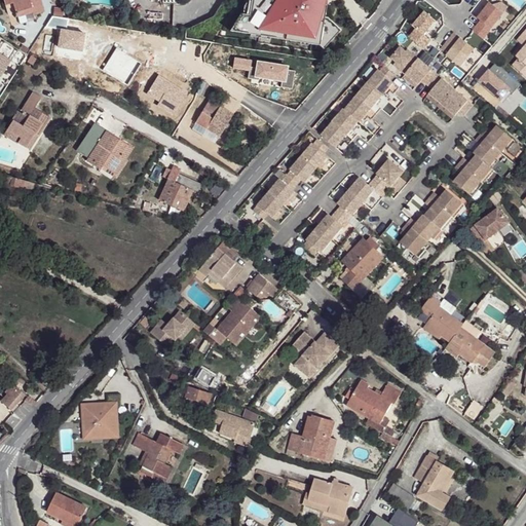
[(1,0),(4,6),(14,3),(17,15),(32,11),(31,9),(42,5),(40,0),(1,0)]
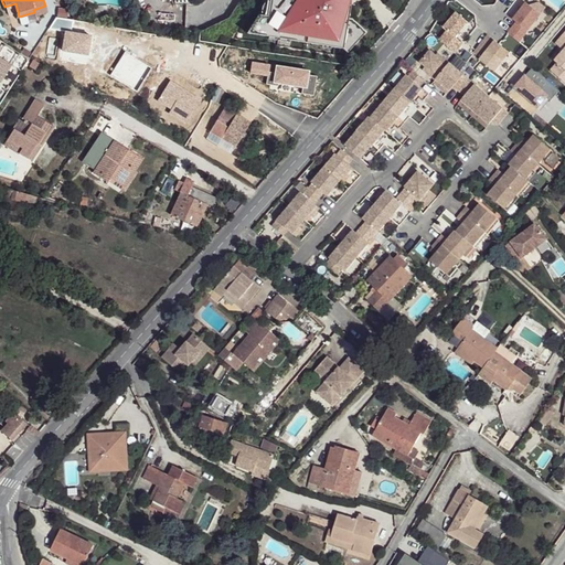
[(257,16),(246,33),(342,50),(347,53),(366,32),(349,17),(350,0),(268,0),(266,18),(257,16)]
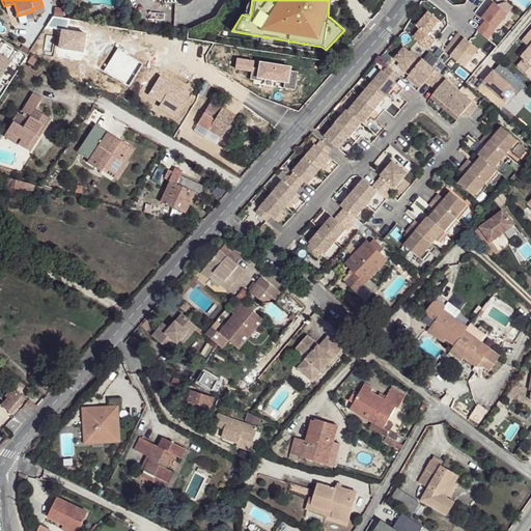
[(15,3),(4,6),(7,18),(18,16),(15,3)]
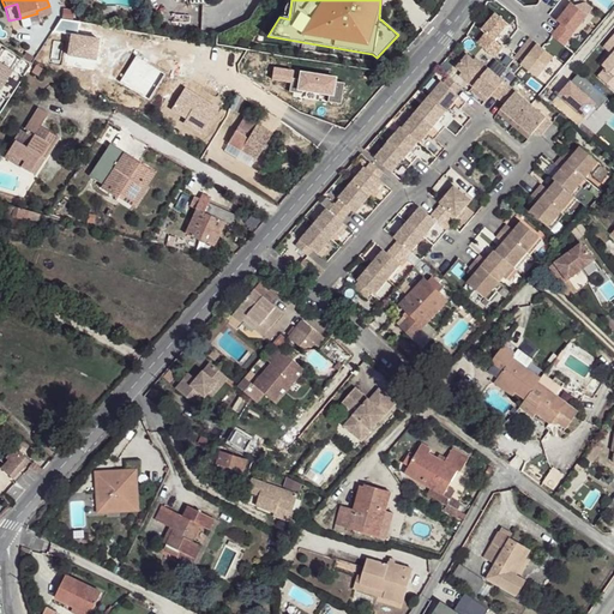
[(49,6),(36,11),(37,13),(38,19),(50,14),(49,6)]
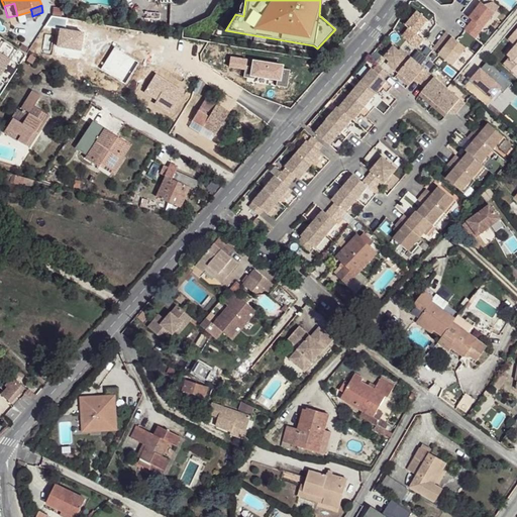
[(516,32),(510,40),(516,46),(508,57),(511,59),(505,66),(512,72),(515,75),(516,72),(516,32)]
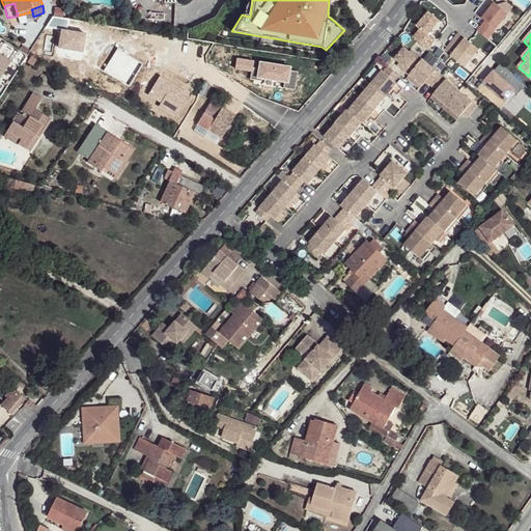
[(409,53),(403,49),(393,60),(398,65),(410,74),(408,76),(420,87),(424,83),(435,92),(431,96),(457,118),(462,115),(467,119),(478,107),(422,59),(417,66),(413,62),(414,59),(408,54),(409,53)]
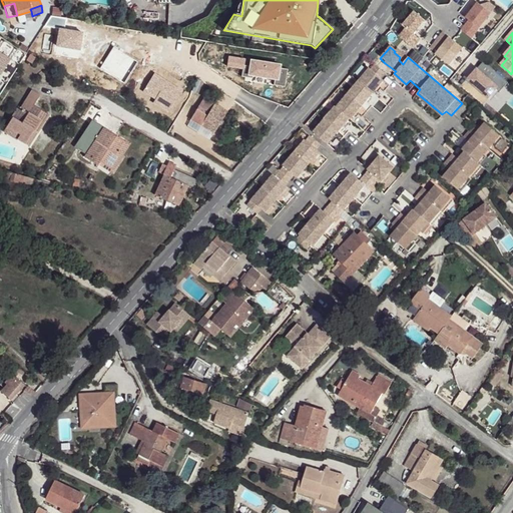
[(395,51),(394,52),(400,57),(399,60),(403,64),(408,57),(398,48),(395,51)]
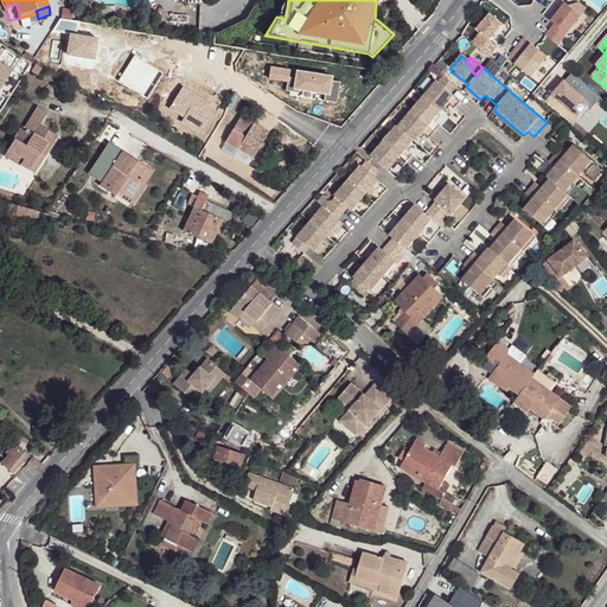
[(0,58),(0,88),(13,66),(0,58)]
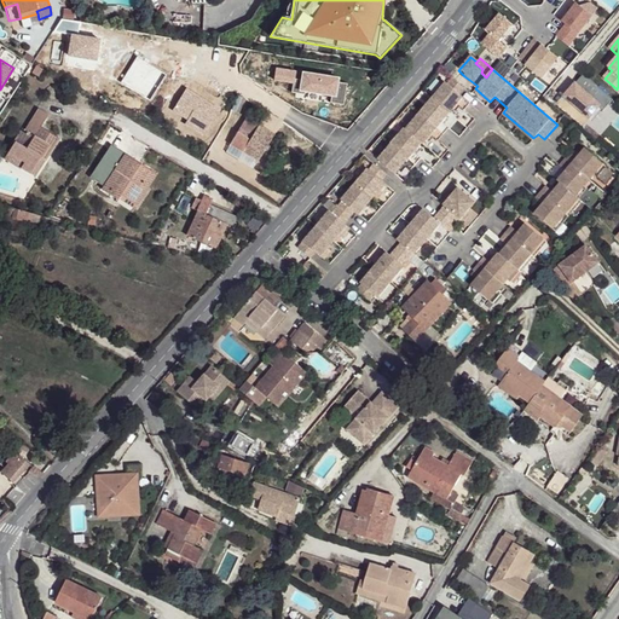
[(464,76),(462,80),(474,91),(475,88),(478,86),(464,76)]
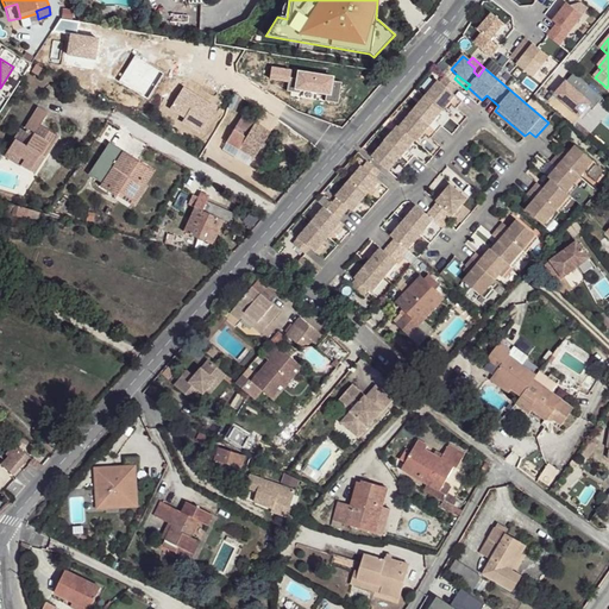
[(454,88),(443,79),(370,159),(387,174),(394,165),(401,171),(413,158),(406,151),(421,135),(428,140),(440,129),(433,121),(449,104),(454,111),(462,104),(450,94),(454,88)]
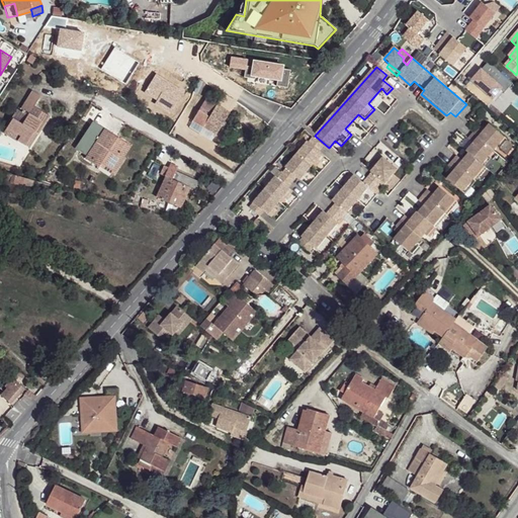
[(40,96),(34,92),(22,110),(20,108),(7,128),(21,139),(18,142),(26,147),(35,134),(38,136),(50,117),(34,107),(40,96)]
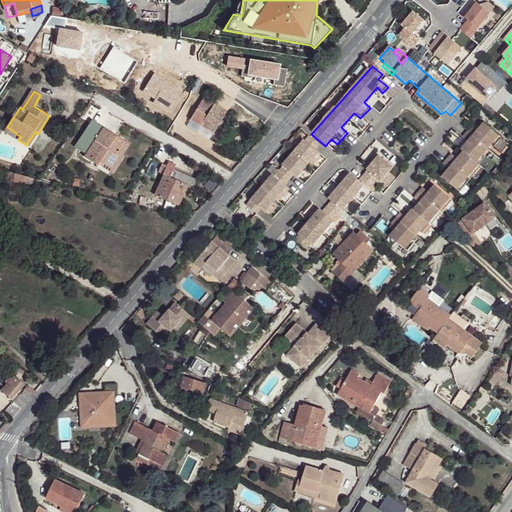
[(218,101),(229,107),(233,99),(222,93),(218,101)]
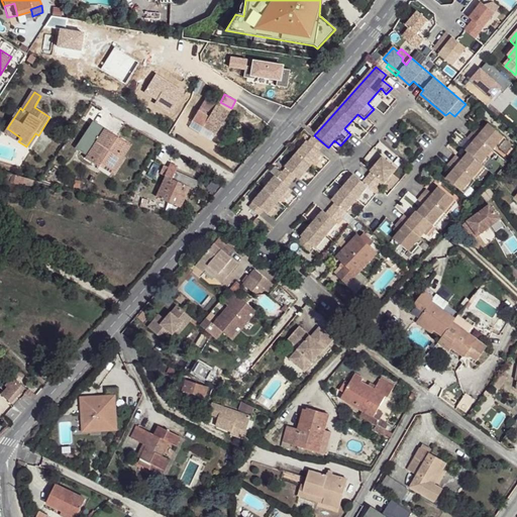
[(229,112),(208,99),(195,120),(204,125),(197,137),(198,137),(209,144),(229,112)]
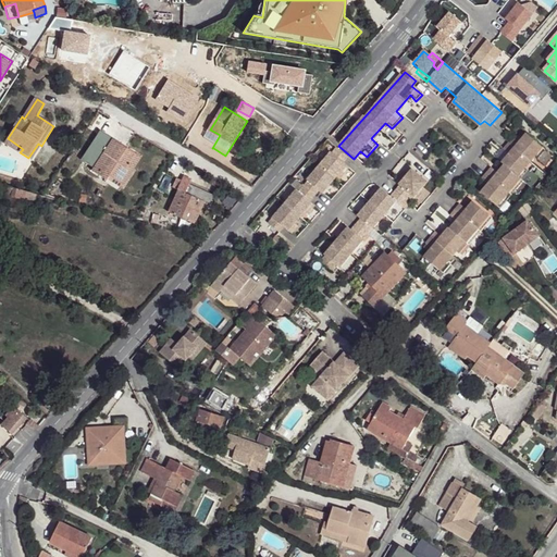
[(210,130),(208,128),(200,143),(212,150),(213,148),(212,148),(220,135),(210,130)]
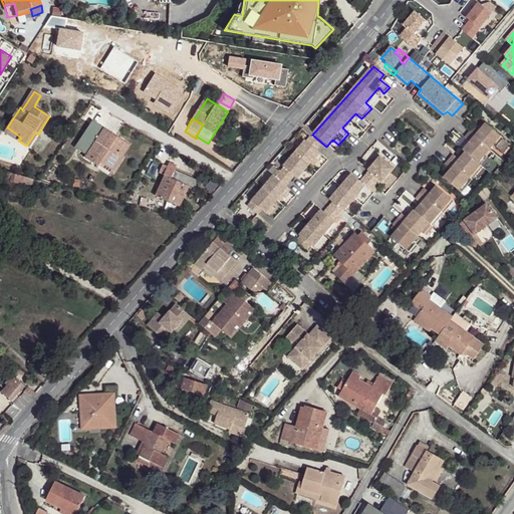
[(265,129),(256,122),(252,131),(261,136),(265,129)]
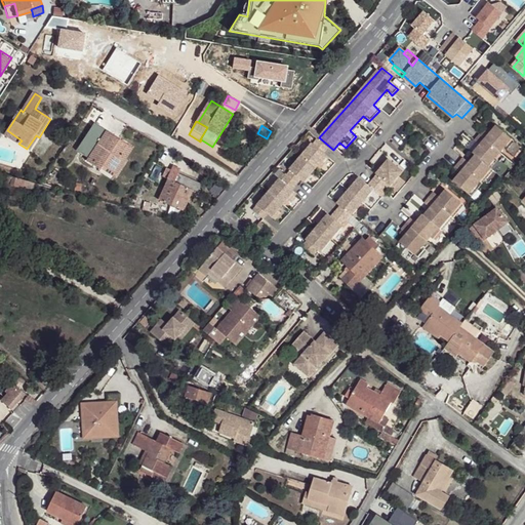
[(514,140),(495,125),(488,132),(484,128),(474,139),(479,144),(472,153),(474,154),(468,161),(461,156),(452,167),(458,172),(452,180),(471,196),(492,169),(490,167),(497,159),(495,156),(503,147),(506,149),(514,140)]
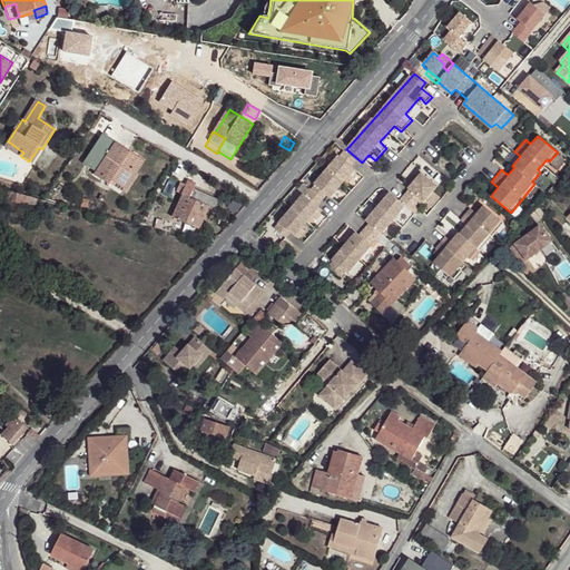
[(23,153),(8,141),(5,146),(20,156),(23,153)]
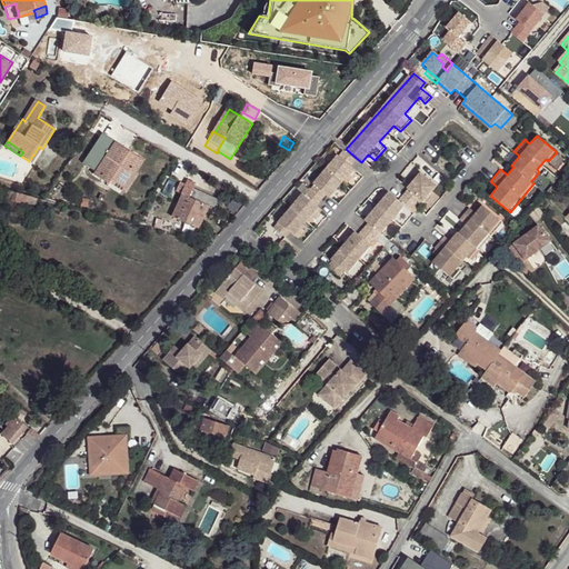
[(143,159),(116,141),(95,175),(109,185),(110,182),(111,179),(126,187),(143,159)]
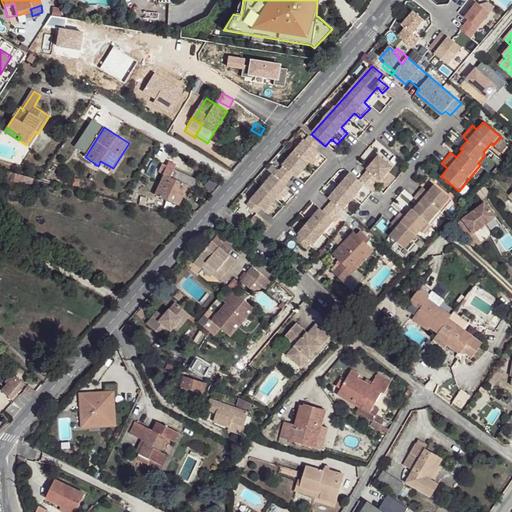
[(38,134),(35,132),(26,145),(29,147),(38,134)]
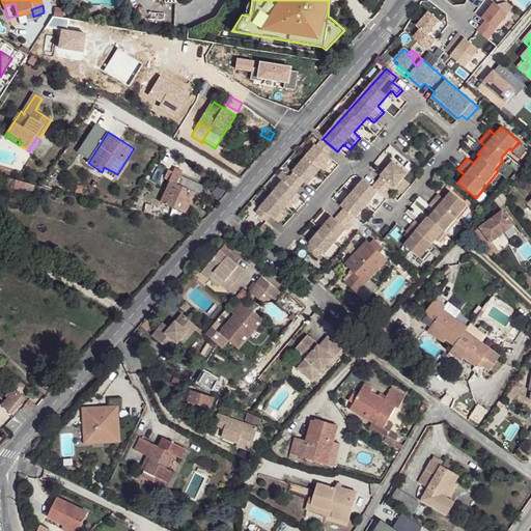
[(329,152),(318,143),(291,173),(294,174),(284,184),(282,183),(254,214),(264,223),(270,217),(275,220),(280,214),(290,202),(297,195),(296,193),(304,184),(306,186),(330,160),(326,156),(329,152)]
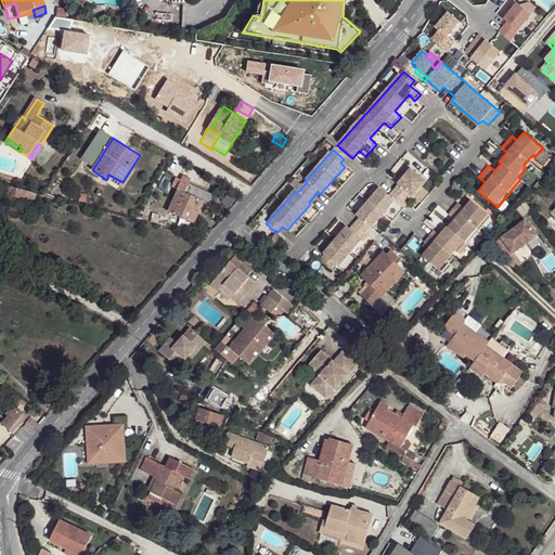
[(428,180),(413,167),(400,182),(401,182),(391,193),(382,186),(358,214),(361,217),(352,228),(348,226),(325,252),(326,253),(321,258),(333,268),(337,263),(340,266),(363,241),(362,239),(374,226),(374,227),(398,199),(403,204),(412,192),(415,195),(428,180)]
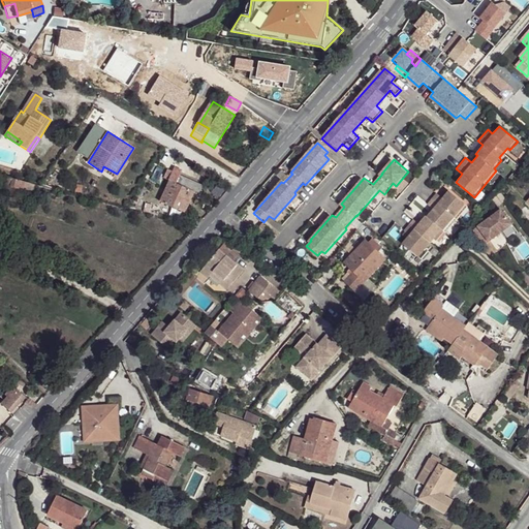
[(117,174),(103,166),(102,169),(115,178),(117,174)]
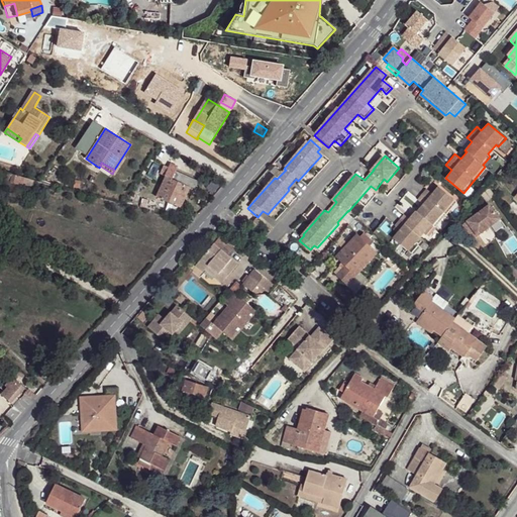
[(176,166),(168,163),(163,175),(165,176),(170,178),(176,166)]
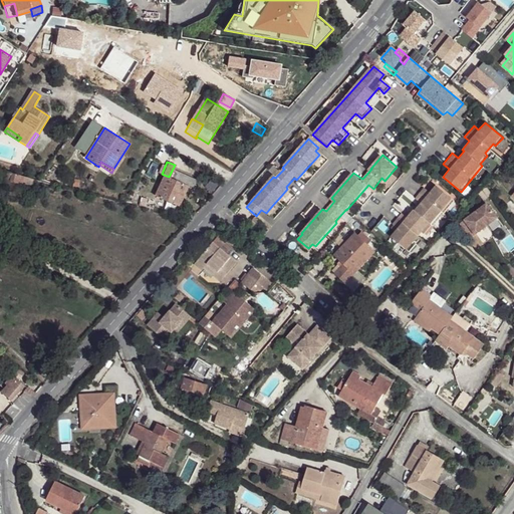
[(191,177),(179,172),(175,180),(187,186),(191,177)]
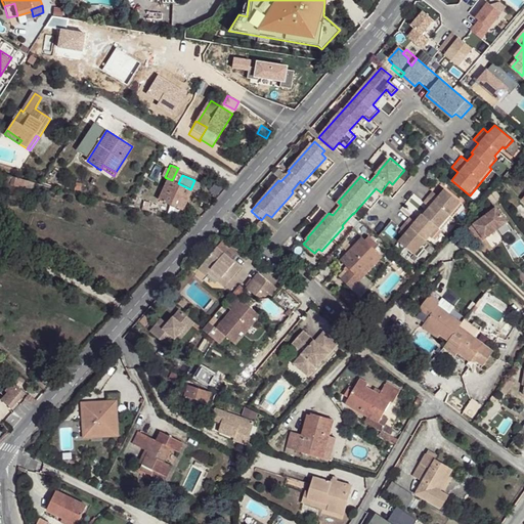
[(23,180),(8,177),(6,184),(20,188),(22,186),(23,180)]
